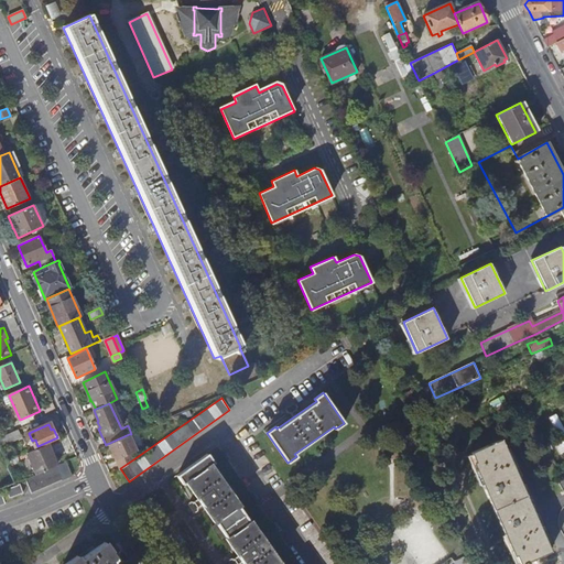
[(17,431),(0,437),(0,446),(1,449),(9,446),(8,443),(20,437),(17,431)]
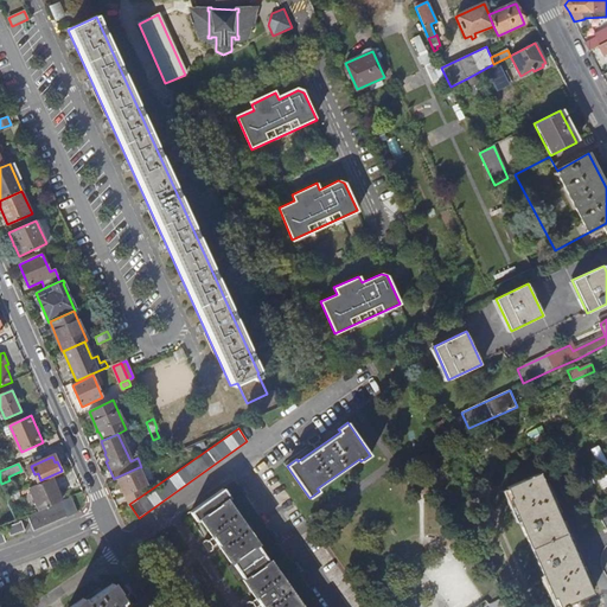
[(139,467),(115,478),(128,505),(129,504),(144,494),(140,487),(146,485),(139,467)]
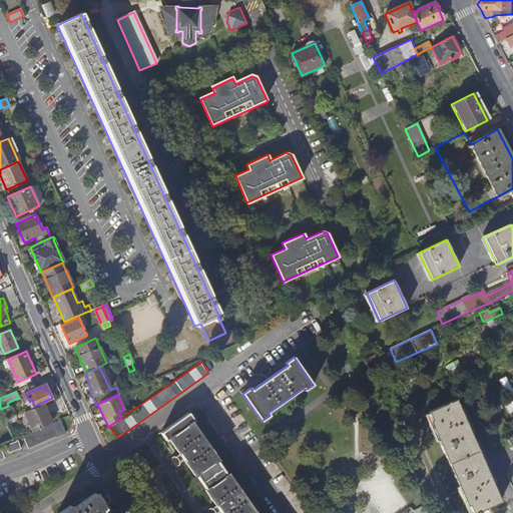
[(500,502),(456,401),(428,413),(432,421),(430,422),(467,506),(469,505),(472,512),(478,512),(500,502)]
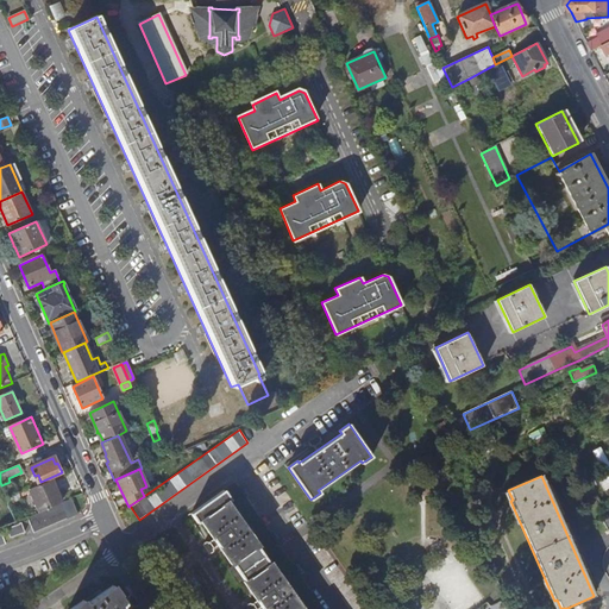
[(30,489),(39,513),(48,508),(62,503),(51,479),(30,489)]
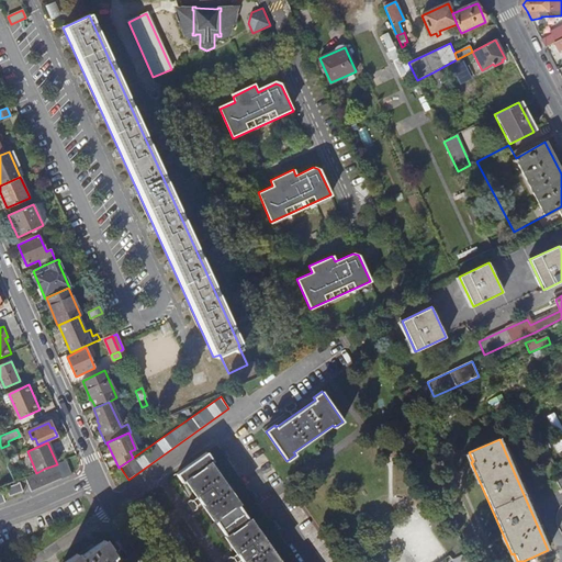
[(187,470),(177,475),(183,484),(186,482),(214,521),(215,521),(227,537),(226,538),(243,561),(278,561),(279,561),(250,520),(248,521),(237,506),(238,505),(211,465),(213,462),(208,453),(187,470)]
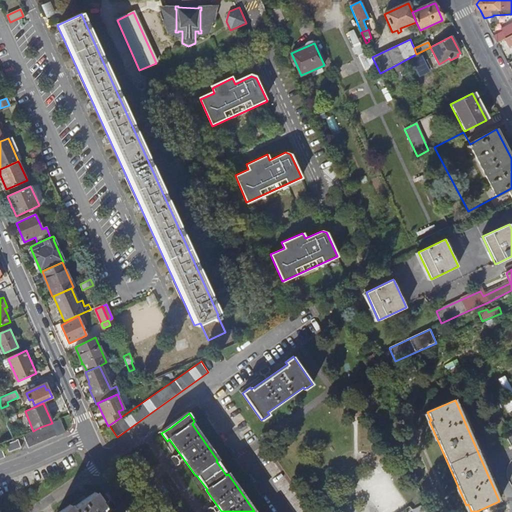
[(60,419),(23,436),(28,448),(65,432),(60,419)]
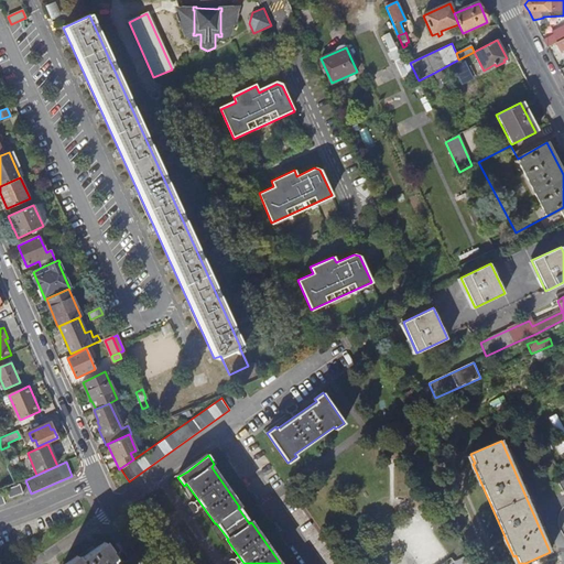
[(19,484),(6,489),(9,497),(19,492),(20,495),(23,492),(19,484)]
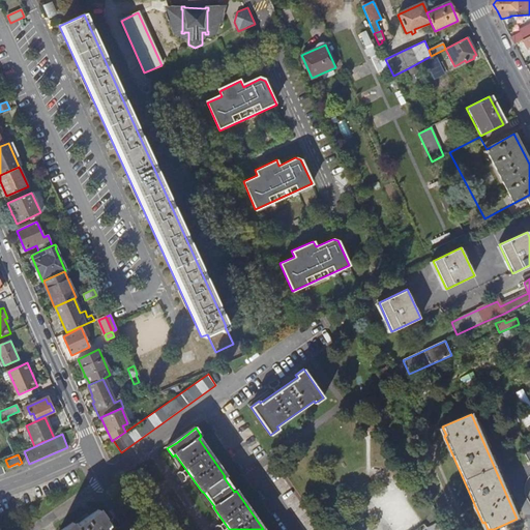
[(112,529),(102,517),(104,516),(98,509),(76,525),(72,522),(60,529),(112,529)]
